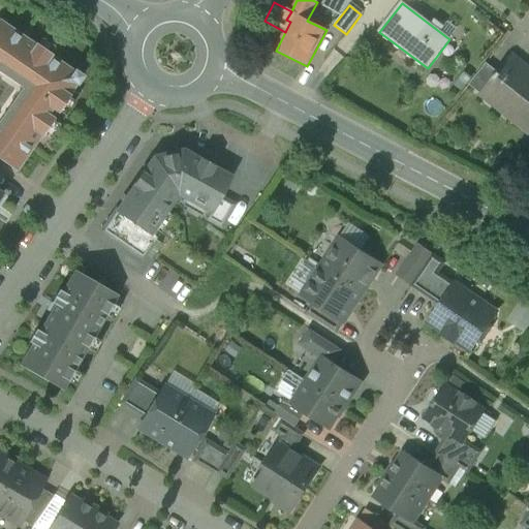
[(83,78),(35,44),(34,45),(0,22),(0,74),(1,74),(25,91),(20,98),(17,96),(0,119),(0,161),(16,173),(40,136),(41,136),(83,78)]
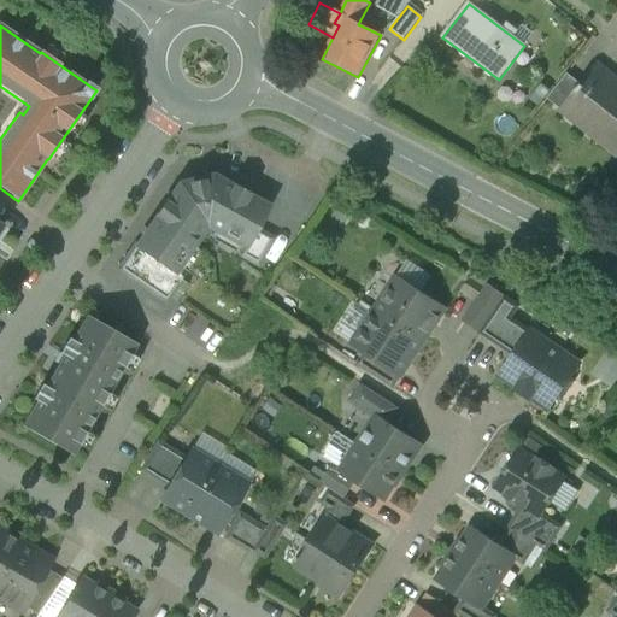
[(616,82),(599,68),(583,87),(581,86),(562,111),(560,111),(563,112),(568,106),(603,134),(598,140),(615,153),(613,153),(615,154),(616,151),(616,82)]
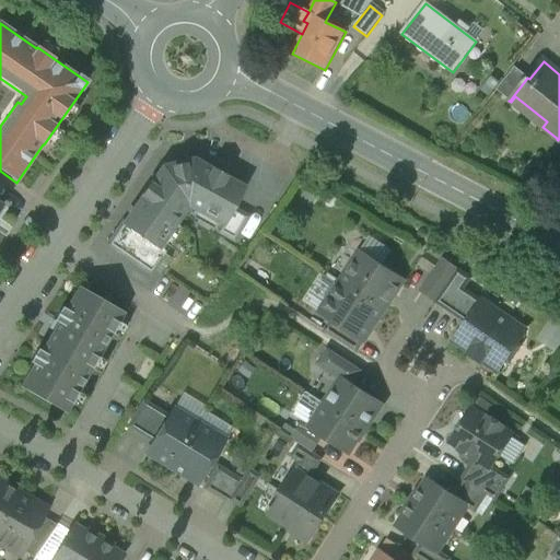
[(514,67),(497,90),(509,101),(510,101),(527,78),(514,67)]
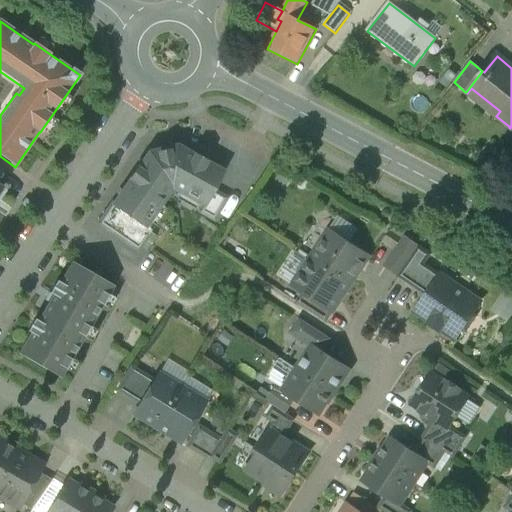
[(176,147),(149,154),(137,170),(136,169),(129,179),(130,180),(113,205),(113,206),(144,227),(144,226),(171,188),(203,205),(204,206),(212,192),(222,173),(204,163),(205,162),(194,155),(193,157),(176,147)]
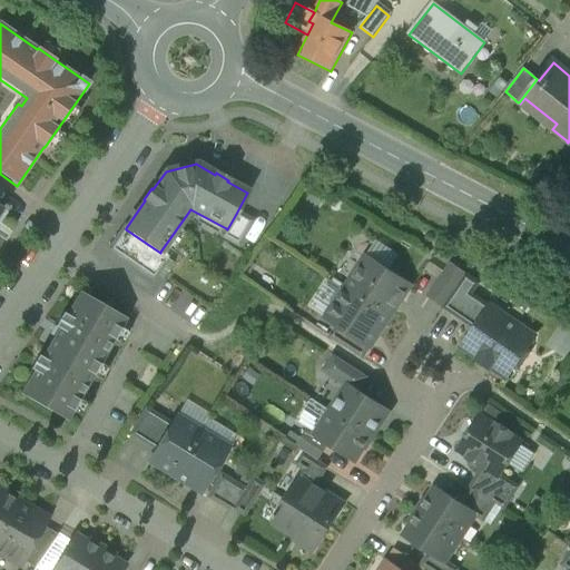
[(236,214),(227,229),(226,228),(222,237),(237,246),(251,222),(236,214)]
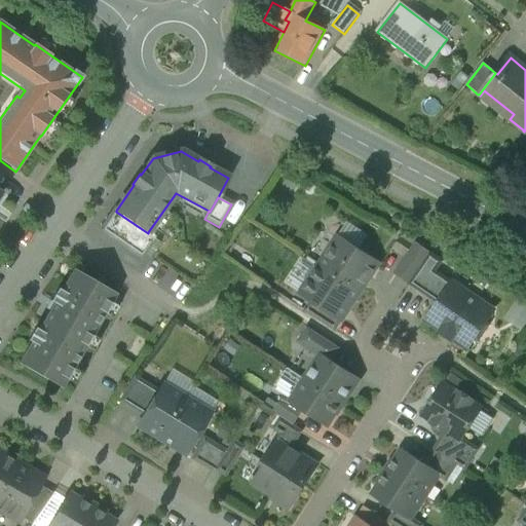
[(148,233),(116,212),(116,211),(115,210),(101,231),(141,259),(155,237),(148,232),(148,233)]
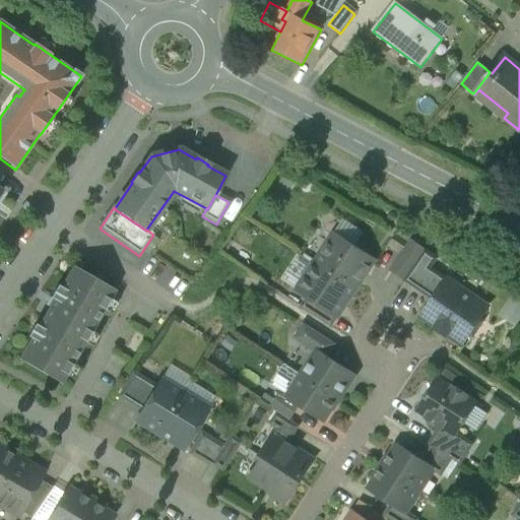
[(375,261),(334,235),(316,262),(356,288),(375,261)]
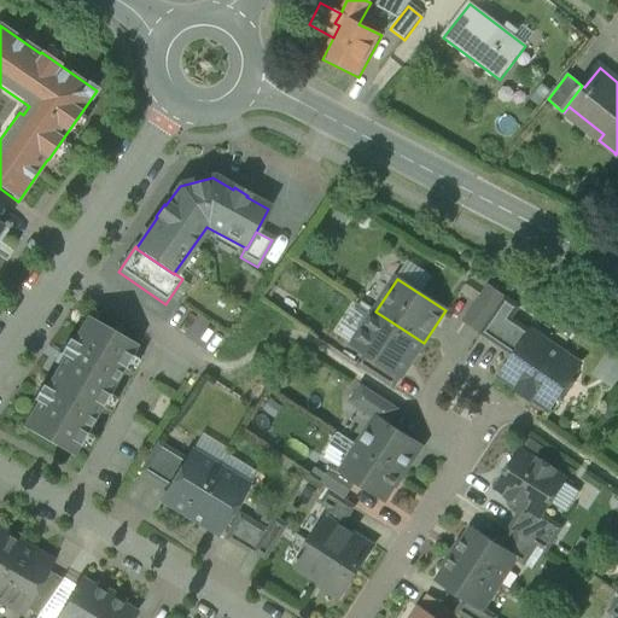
[(490,287),(465,324),(481,334),(506,298),(490,287)]
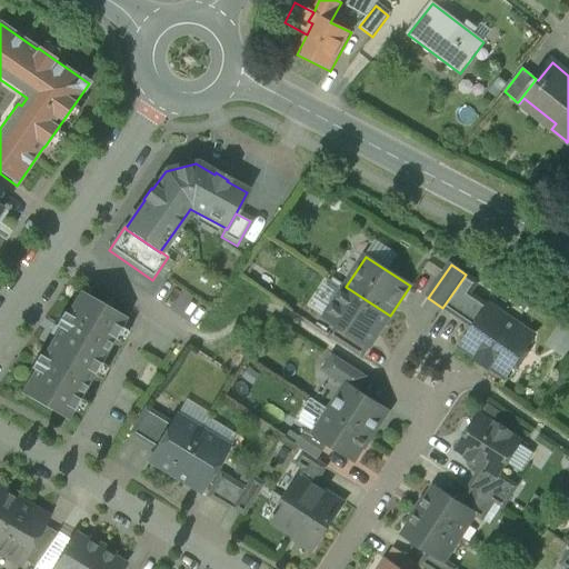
[(466,275),(442,308),(456,317),(471,295),(478,283),(466,275)]
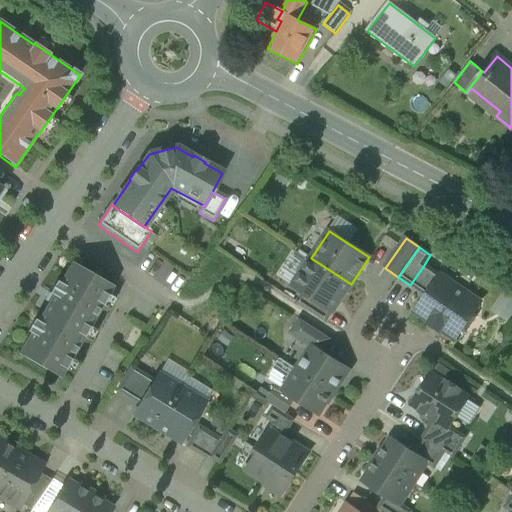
[(351,284),(311,258),(293,286),(303,293),(333,313),(351,284)]
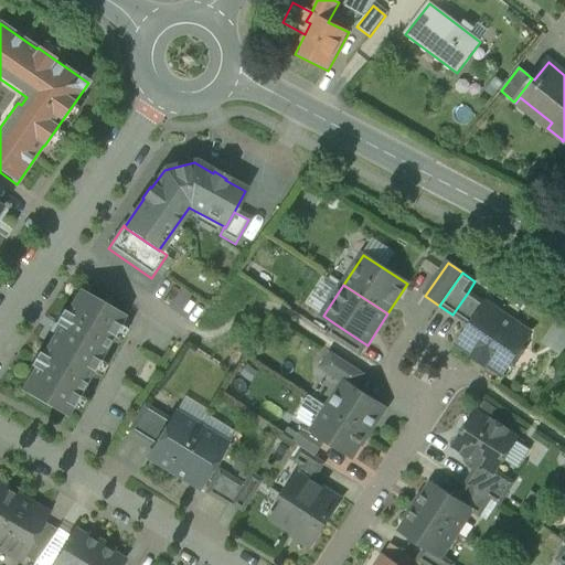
[(125,317),(78,290),(65,312),(62,310),(54,324),(59,327),(53,334),(41,355),(38,353),(30,366),(33,369),(20,391),(66,417),(125,317)]
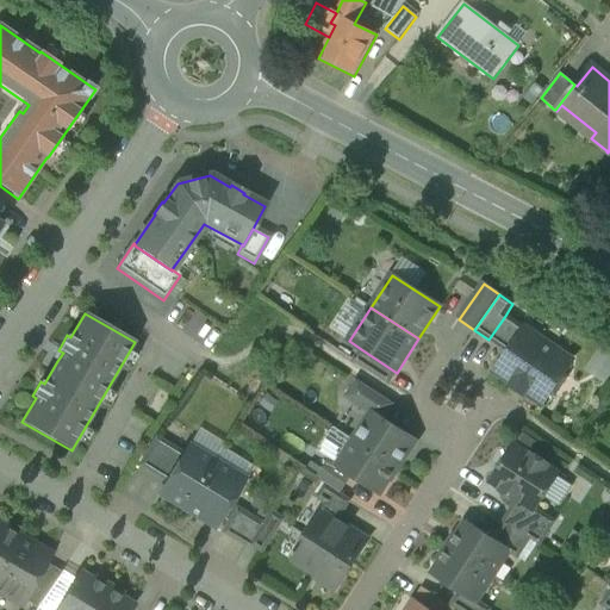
[(572,361),(505,316),(489,340),(509,353),(495,373),(512,385),(511,386),(523,394),(524,393),(542,405),(552,391),(555,393),(566,378),(562,375),(572,361)]
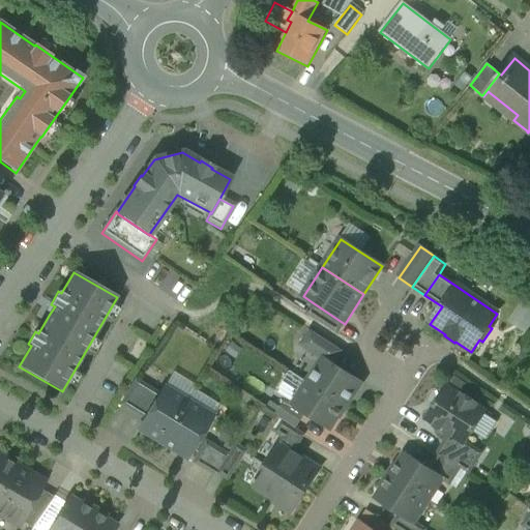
[(529,304),(521,299),(508,320),(525,331),(529,323),(529,304)]
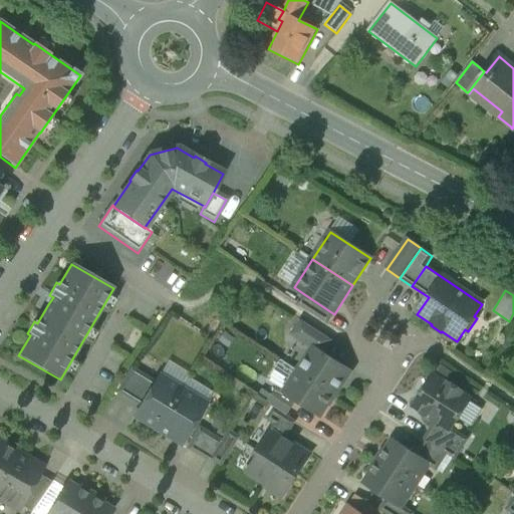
[(334,314),(304,294),(297,304),(327,324),(334,314)]
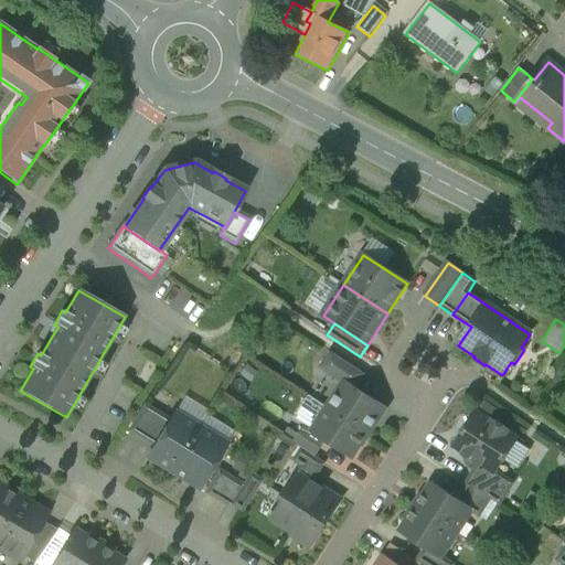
[(364,374),(331,353),(321,369),(343,383),(344,382),(355,388),(364,374)]
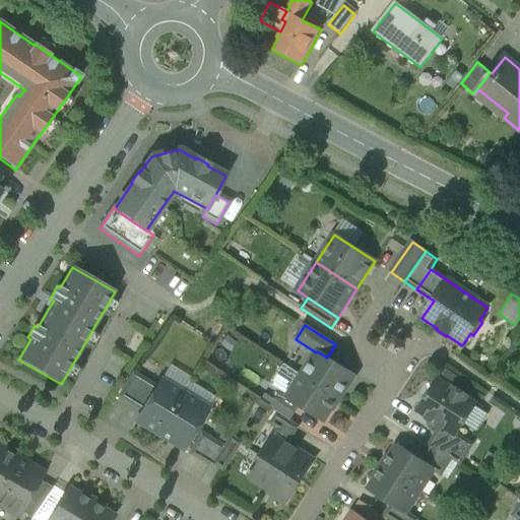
[(327,358),(317,351),(316,352),(301,375),(339,400),(355,376),(327,358)]
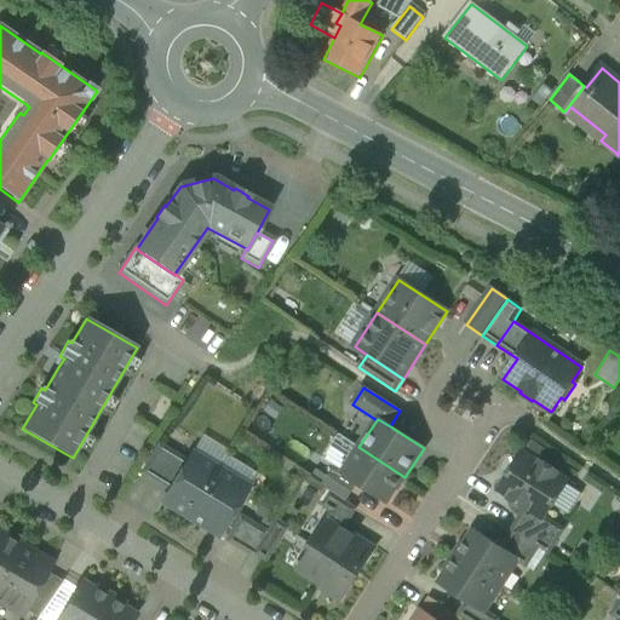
[(187,461),(158,445),(141,474),(168,491),(187,461)]
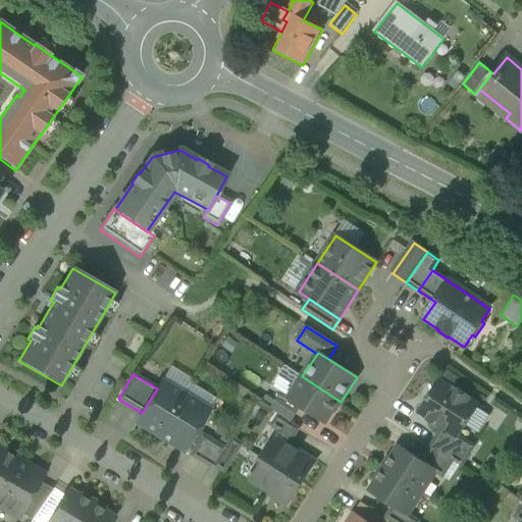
[(341,402),(302,376),(289,398),(288,399),(301,408),(325,423),(332,412),(333,412),(341,402)]
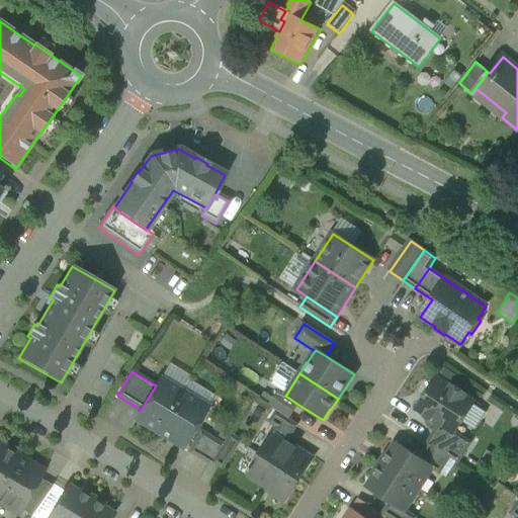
[(450,387),(435,378),(427,392),(430,393),(419,411),(426,415),(425,418),(438,427),(452,436),(454,433),(473,404),(464,398),(466,396),(451,385),(450,387)]
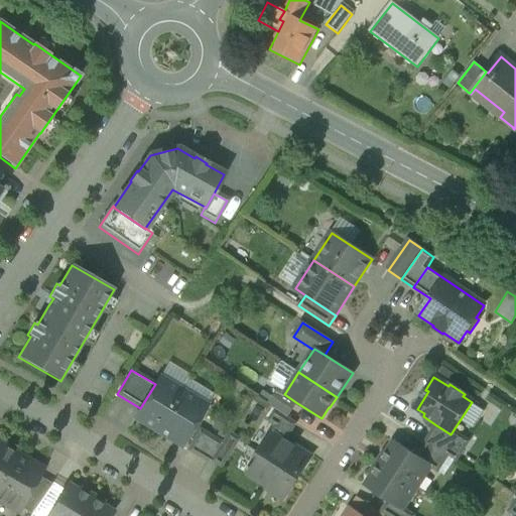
[(180,390),(159,378),(155,384),(140,408),(134,419),(154,431),(180,390)]
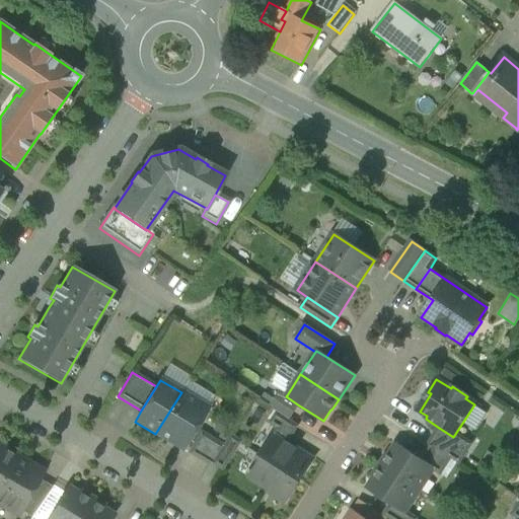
[(287,395),(280,391),(270,406),(278,413),(290,420),(299,405),(286,396),(287,395)]
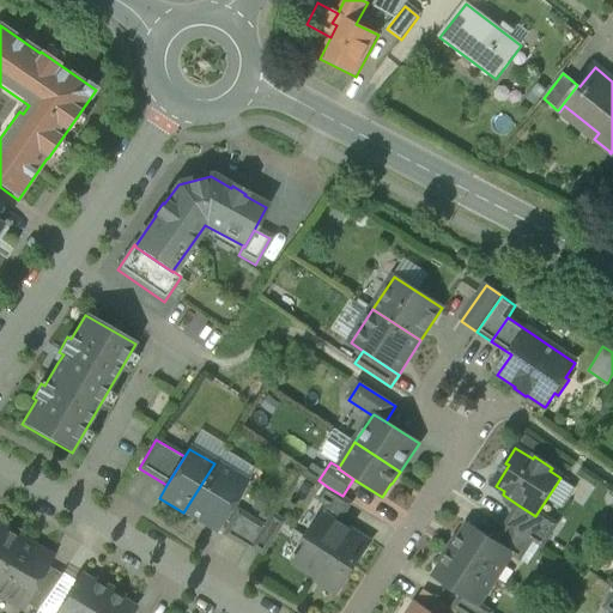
[(244,483),(214,463),(183,513),(214,530),(244,483)]
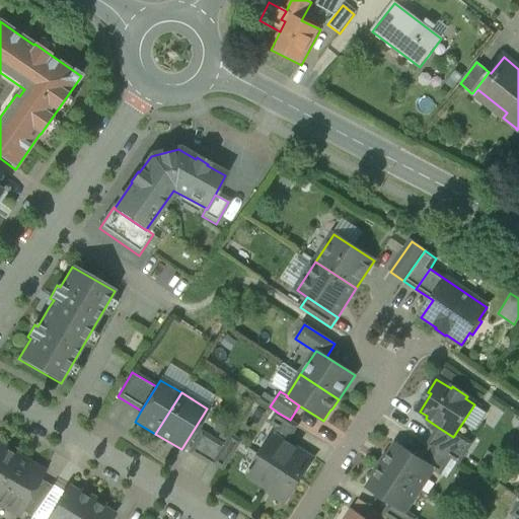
[(290,420),(278,413),(271,424),(278,428),(273,435),(287,443),(298,426),(290,420)]
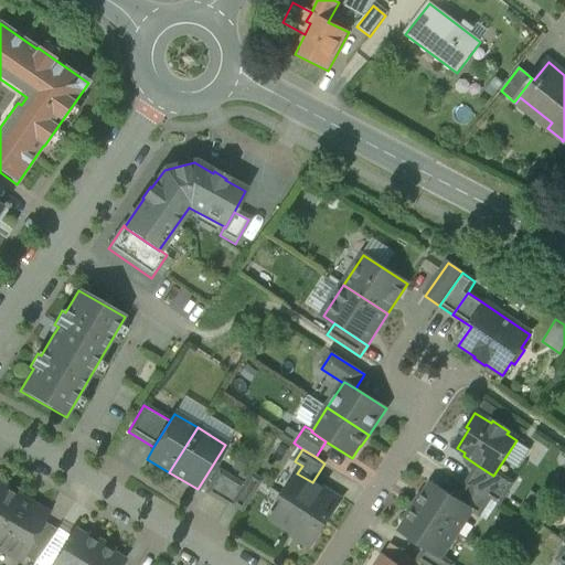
[(493,476),(478,466),(466,483),(468,484),(490,500),(500,505),(514,483),(496,472),(493,476)]
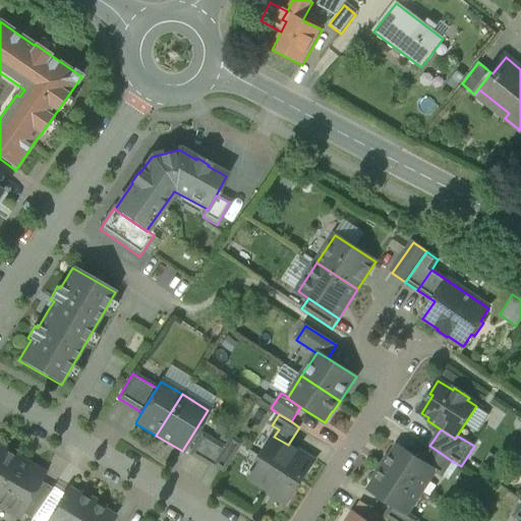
[(223,448),(201,435),(188,455),(210,468),(212,465),(223,448)]
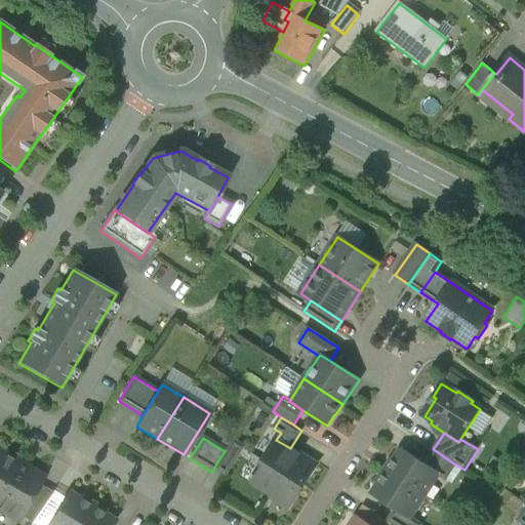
[(290,448),(276,440),(263,461),(301,487),(309,476),(310,477),(318,465),(306,457),(305,458),(290,448)]
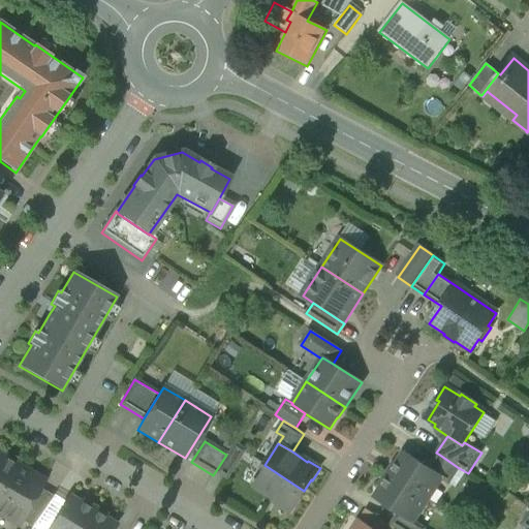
[(226,455),(215,472),(225,478),(243,450),(232,444),(226,455)]
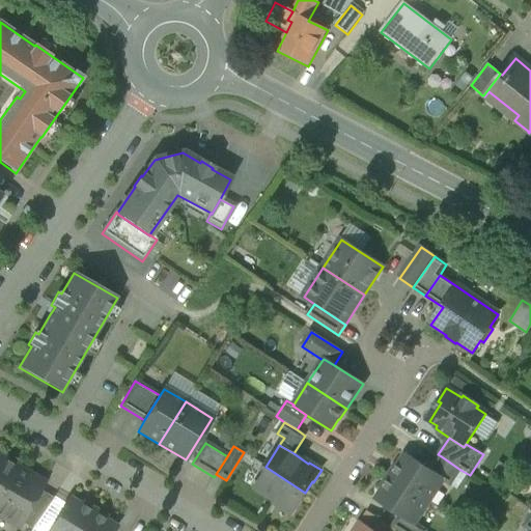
[(406,455),(398,467),(396,466),(389,476),(428,502),(443,480),(444,479),(429,471),(406,455)]
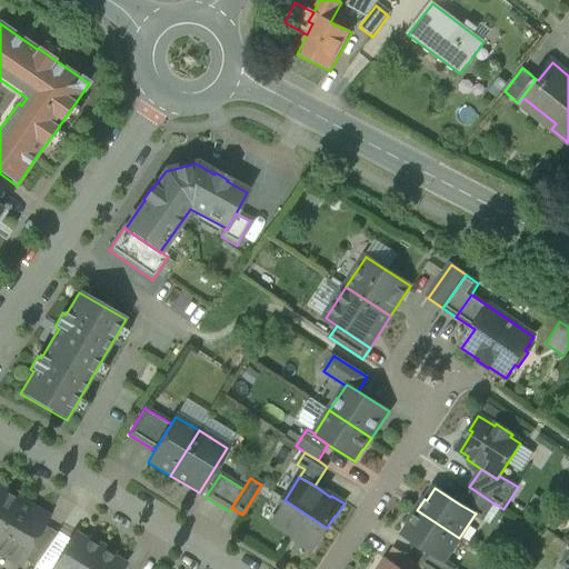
[(493,503),(471,488),(460,505),(476,513),(475,515),(483,520),(493,503)]
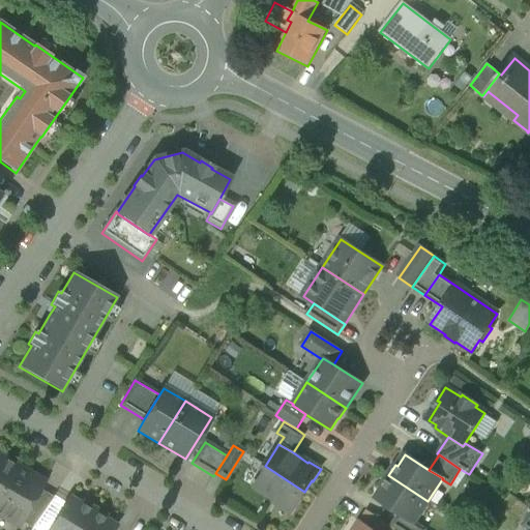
[(0,458),(0,497),(18,468),(0,458)]
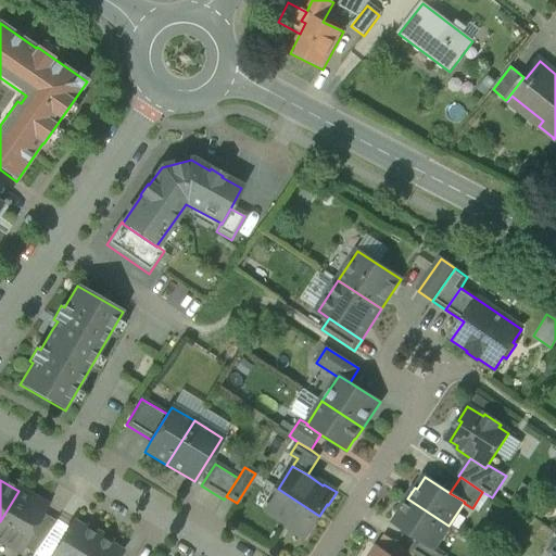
[(319,516),(278,489),(263,510),(293,531),(293,532),(305,540),(314,528),(313,527),(319,516)]
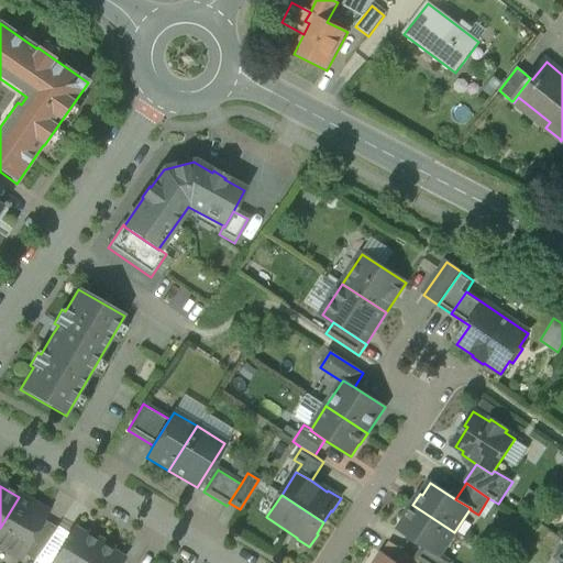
[(19,497),(0,528),(0,547),(20,559),(22,554),(42,520),(46,512),(19,497)]
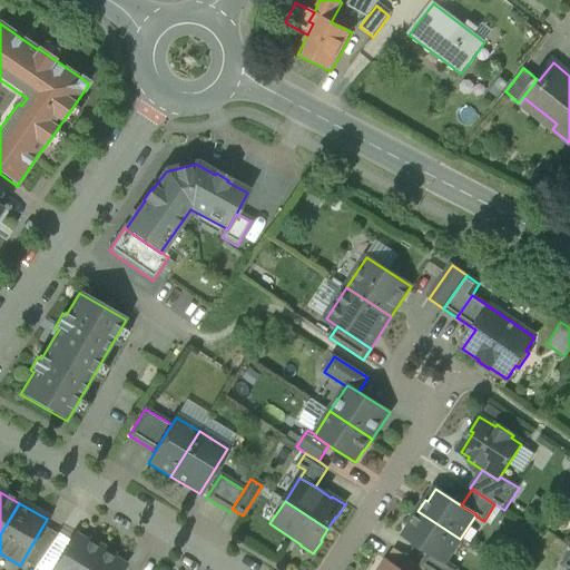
[(460,539),(418,511),(411,523),(412,524),(404,537),(430,553),(444,563),(445,562),(460,539)]
